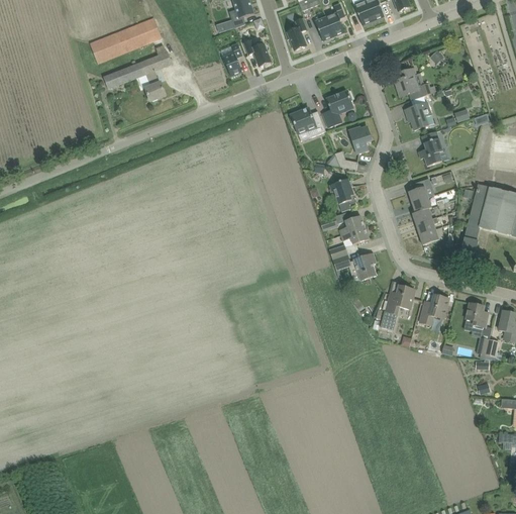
[(231,17),(233,25),(244,20),(242,14),(252,11),(249,0),(232,0),(234,7),(228,9),(231,17)]
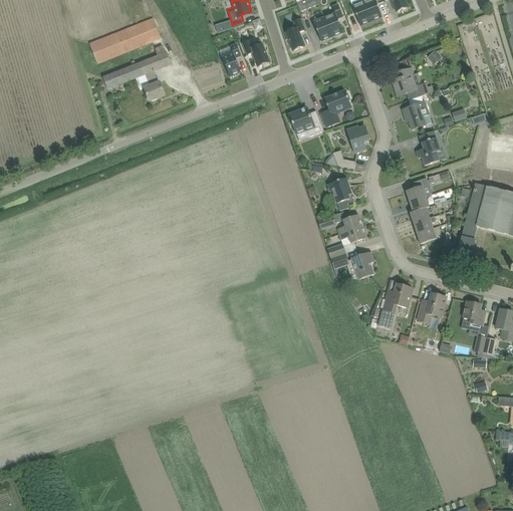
[(299,0),(296,1),(299,10),(318,2),(317,0),(299,0)]
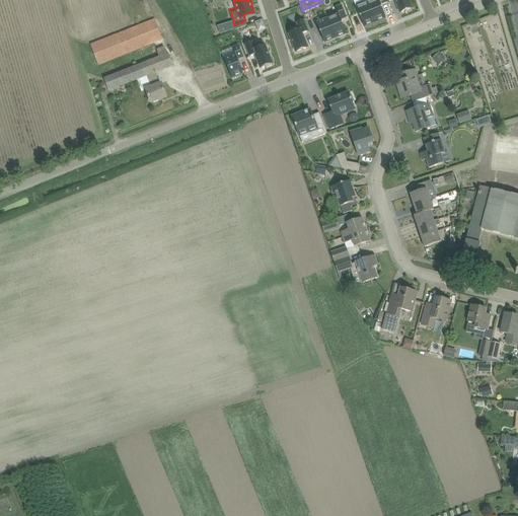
[(377,21),(370,2),(359,6),(356,0),(354,0),(350,2),(355,13),(360,12),(367,26),(377,21)]
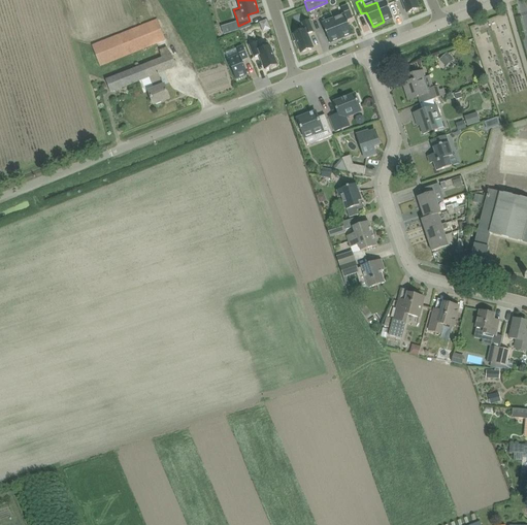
[(376,2),(384,22),(395,18),(389,3),(395,0),(382,0),(375,2),(376,2)]
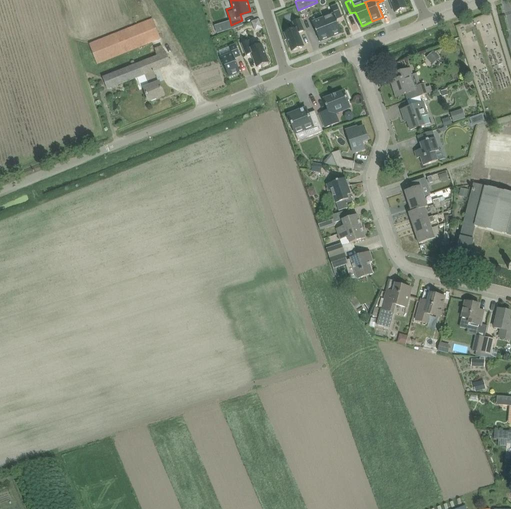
[(390,0),(394,10),(406,6),(403,0),(390,0)]
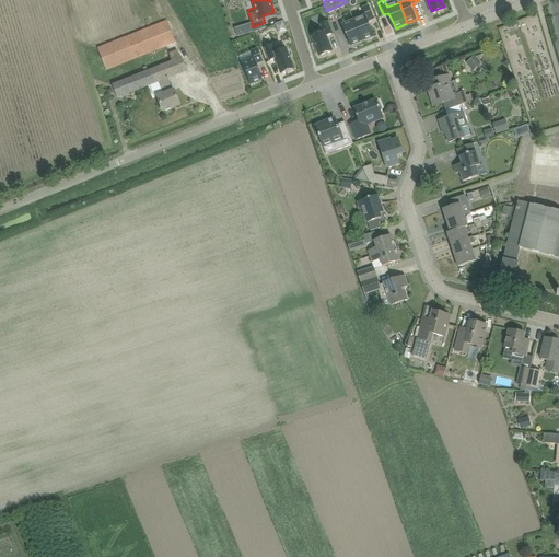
[(352,18),(361,38),(373,33),(367,18),(373,15),(368,3),(362,6),(364,13),(352,18)]
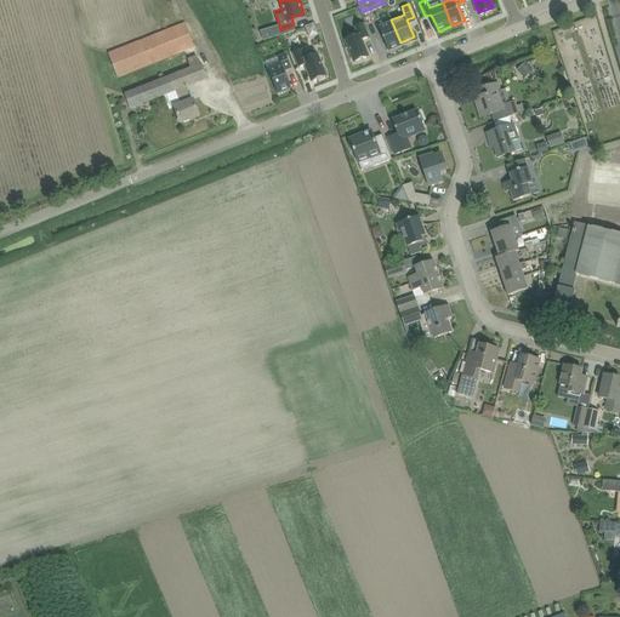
[(193,45),(183,20),(107,50),(117,75),(193,45)]
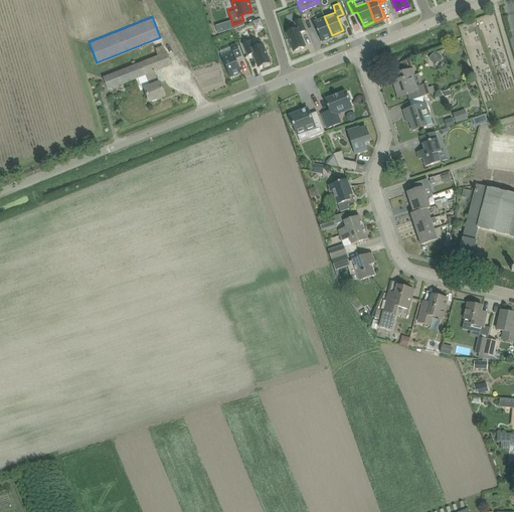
[(332,35),(324,16),(314,20),(321,39),(332,35)]
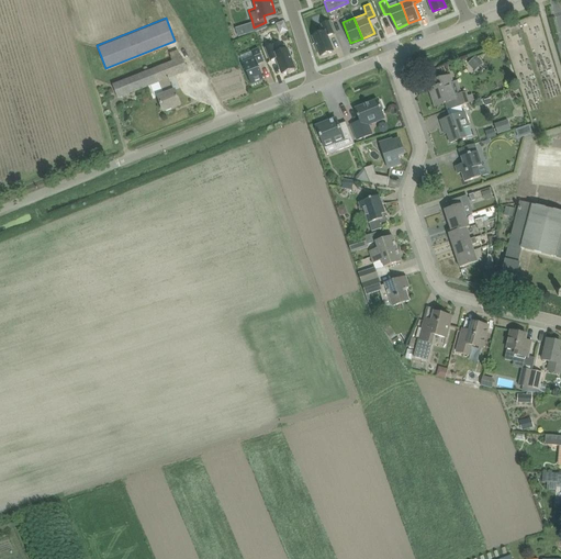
[(236,34),(253,29),(249,19),(233,24),(236,34)]
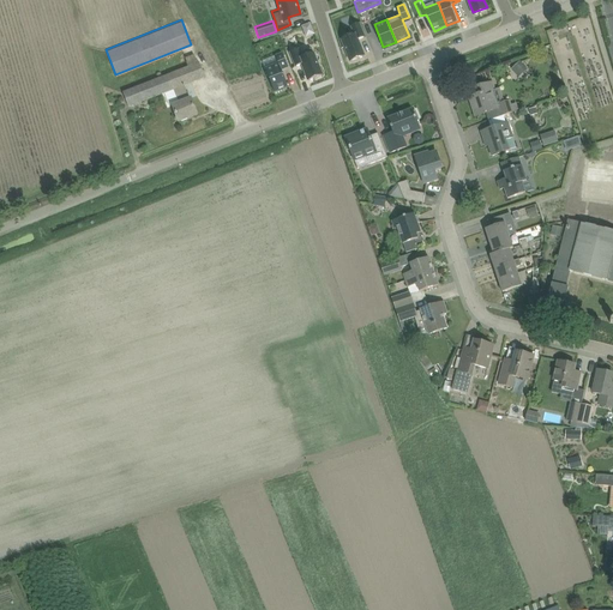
[(341,36),(350,59),(364,53),(356,36),(364,34),(358,20),(350,23),(354,31),(341,36)]
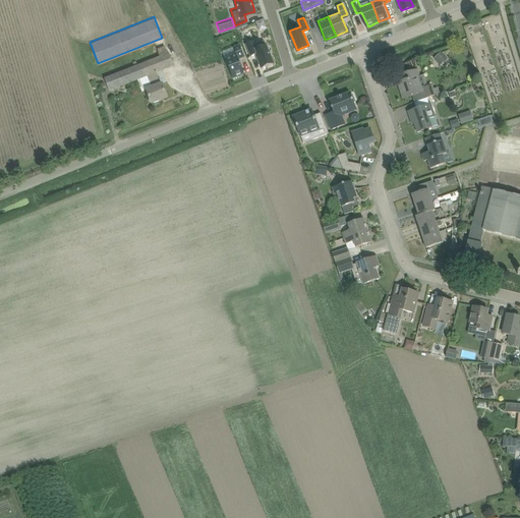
[(260,29),(265,26),(263,18),(256,20),(260,29)]
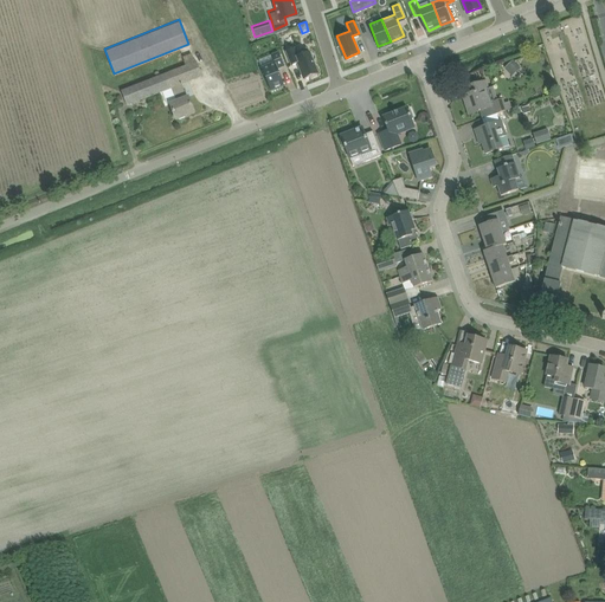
[(293,45),(285,49),(291,63),(297,60),(304,77),(317,71),(307,45),(295,50),(293,45)]
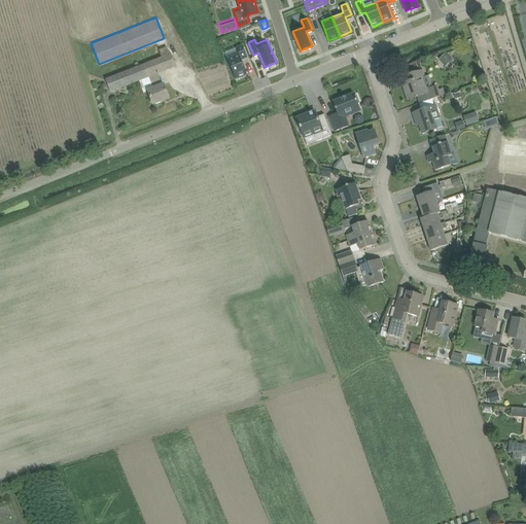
[(228,57),(235,76),(246,72),(241,58),(246,55),(242,43),(236,45),(239,53),(228,57)]
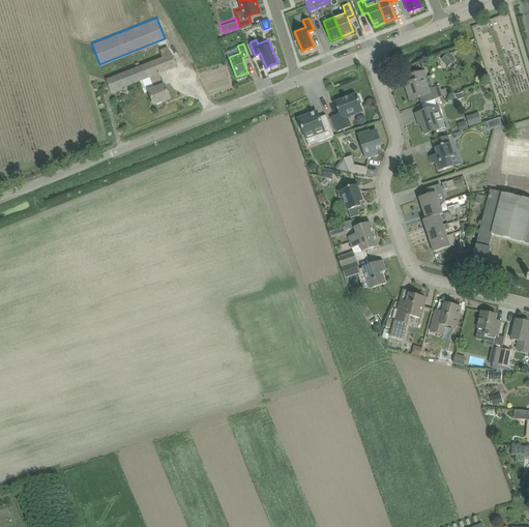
[(106,77),(107,80),(111,89),(149,75),(153,86),(148,89),(153,103),(170,96),(164,82),(163,83),(158,70),(176,64),(171,51),(106,77)]
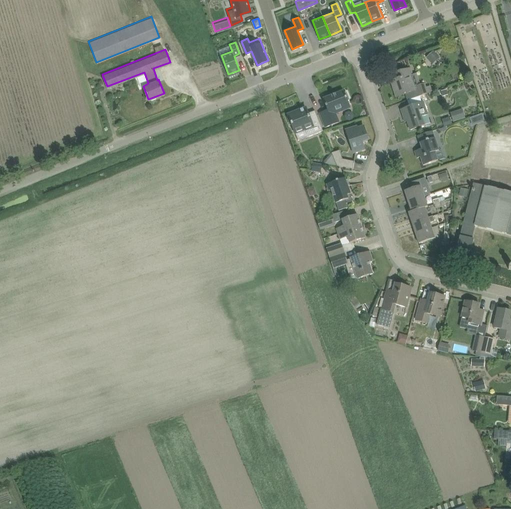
[(432,49),(430,52),(436,58),(439,55),(432,49)]
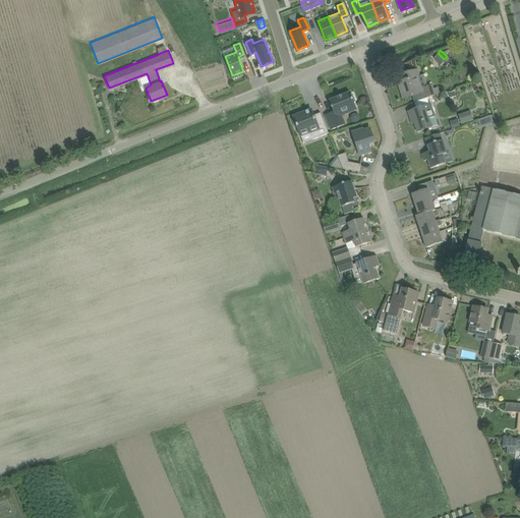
[(416,75),(418,74),(416,67),(400,72),(402,78),(401,79),(402,84),(399,85),(403,96),(411,93),(414,100),(423,97),(435,93),(432,87),(431,82),(419,87),(416,75)]
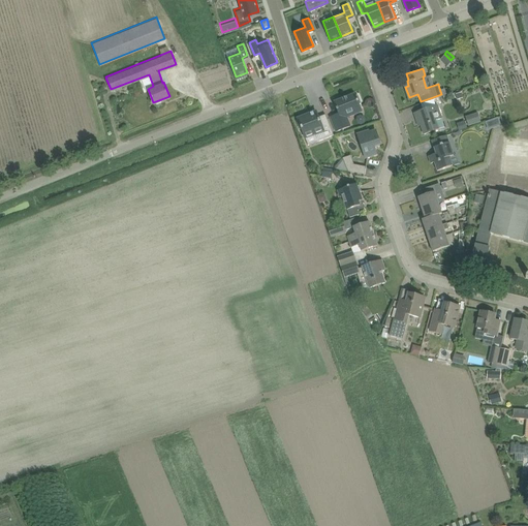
[(362,109),(361,109),(359,102),(361,101),(358,93),(355,93),(354,91),(333,99),(338,112),(330,115),(335,129),(349,124),(346,115),(362,109)]
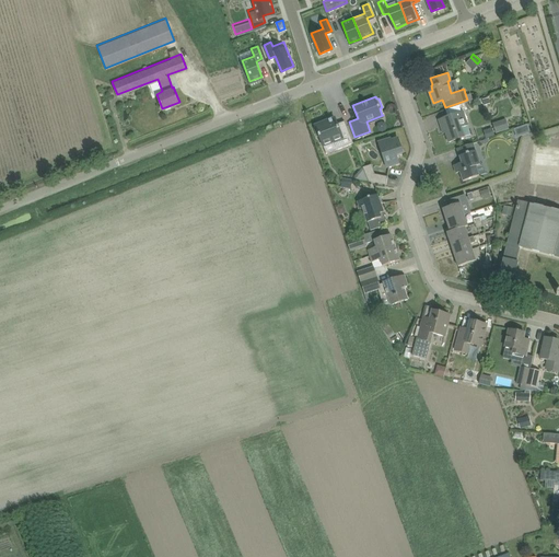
[(462,109),(449,114),(438,117),(441,127),(443,127),(447,140),(463,135),(459,126),(466,124),(462,109)]
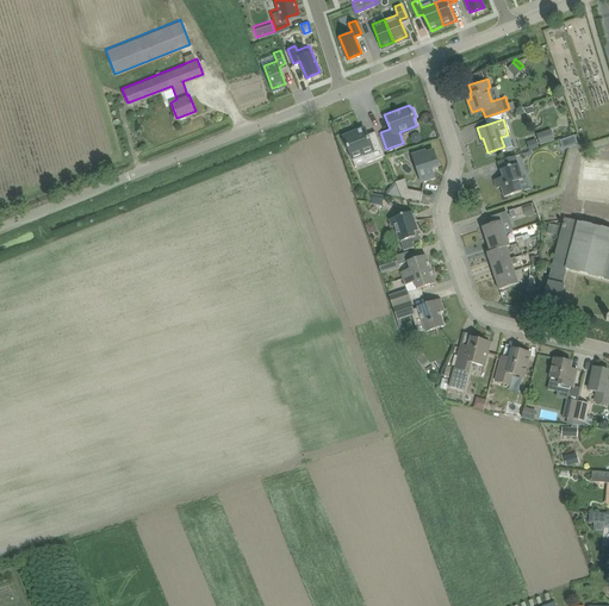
[(384,154),(377,133),(374,130),(367,132),(364,125),(361,126),(356,129),(342,135),(343,136),(341,137),(345,147),(347,145),(352,156),(360,152),(364,161),(364,162),(384,154)]
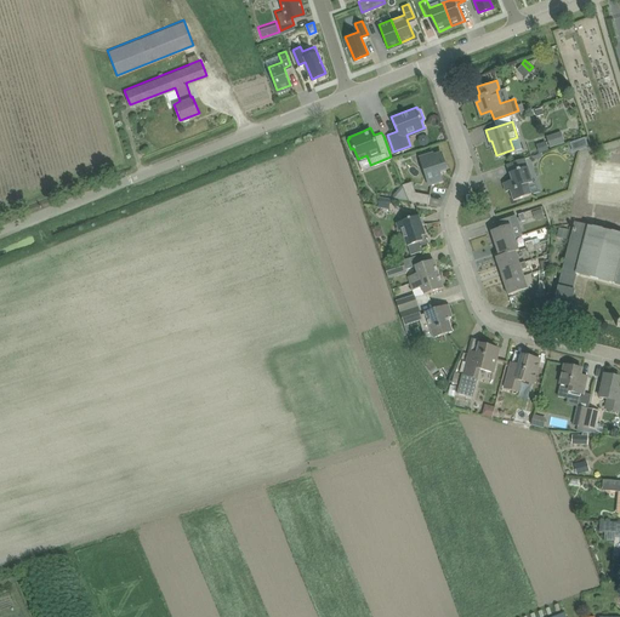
[(561,130),(546,135),(550,146),(564,141),(561,130)]
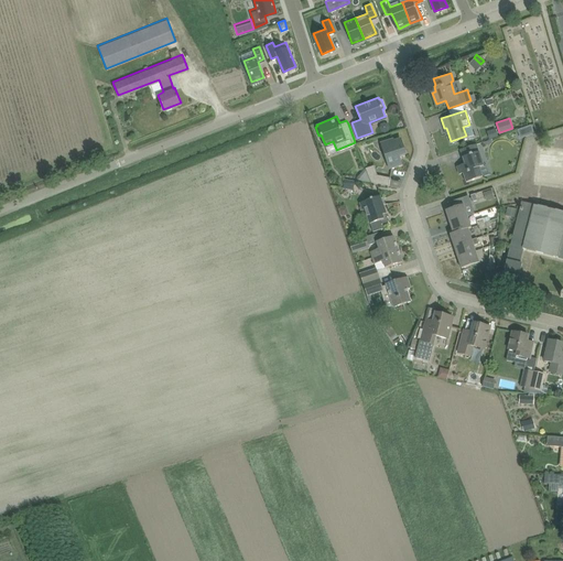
[(530,122),(520,127),(522,136),(533,131),(530,122)]
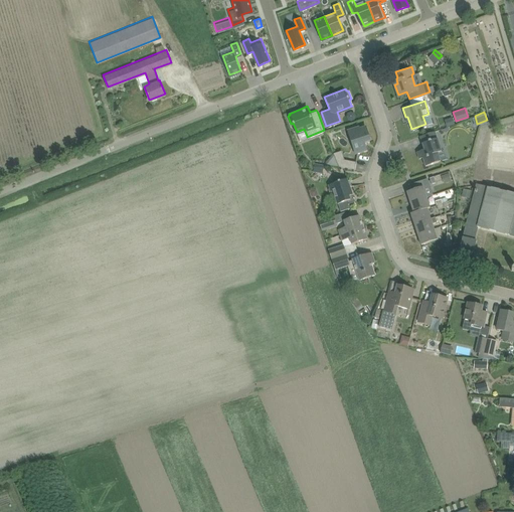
[(452,116),(444,118),(446,126),(454,123),(452,116)]
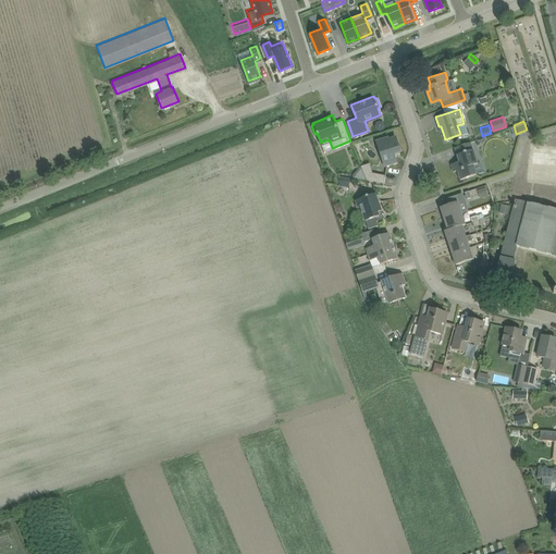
[(387,135),(375,139),(384,164),(395,160),(393,152),(394,151),(394,152),(395,151),(397,150),(397,151),(398,150),(400,149),(395,135),(388,137),(387,135)]
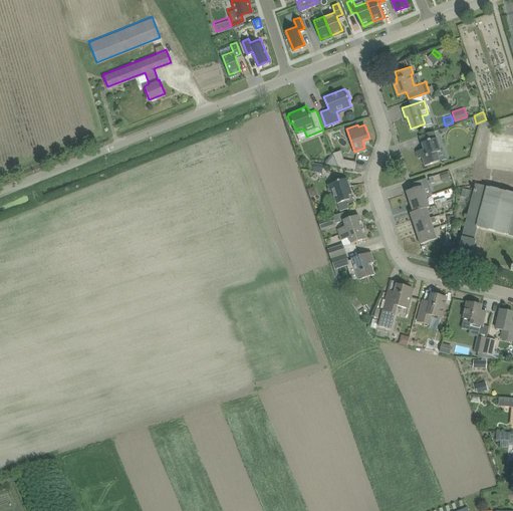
[(434,130),(428,131),(419,135),(423,147),(416,150),(418,157),(422,156),(424,164),(434,161),(440,159),(437,150),(440,149),(434,130)]
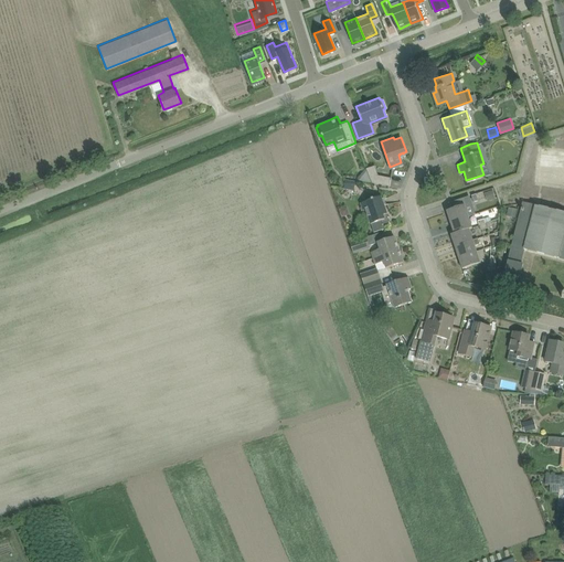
[(357,180),(371,181),(368,173),(366,169),(357,180)]
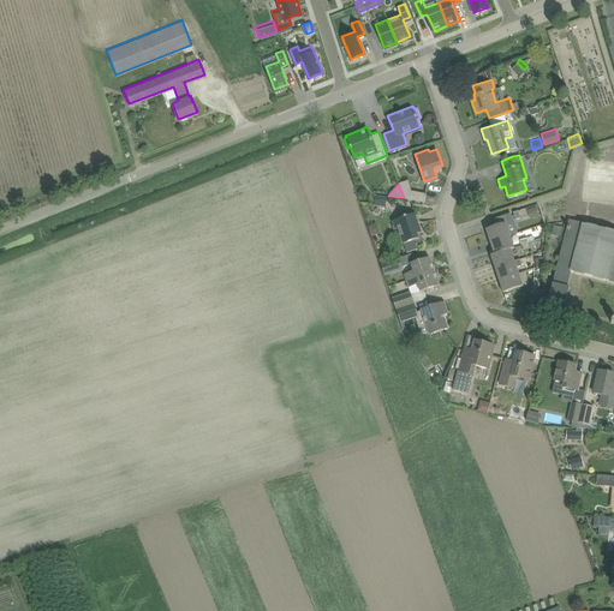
[(411,189),(410,186),(400,189),(404,197),(423,201),(424,191),(411,189)]
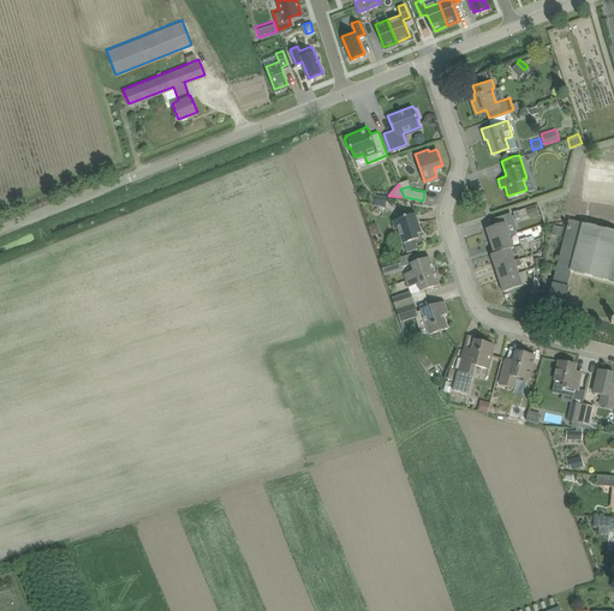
[(385,204),(386,195),(376,193),(374,203),(385,204)]
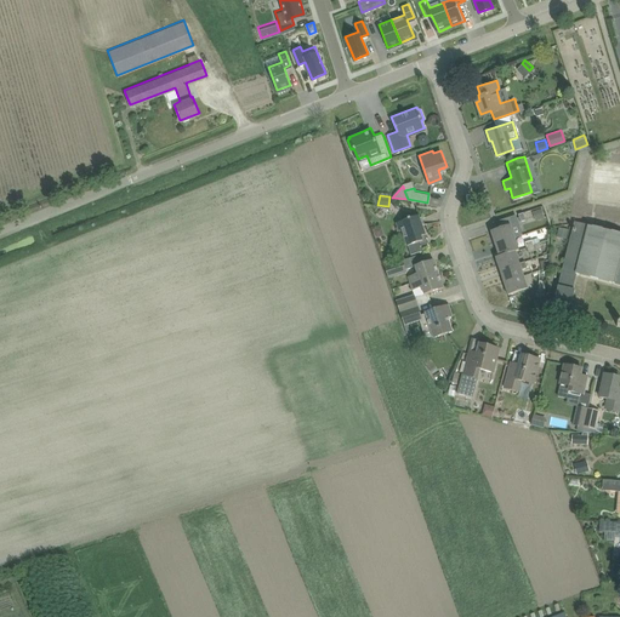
[(532,210),(534,218),(544,216),(541,206),(532,210)]
